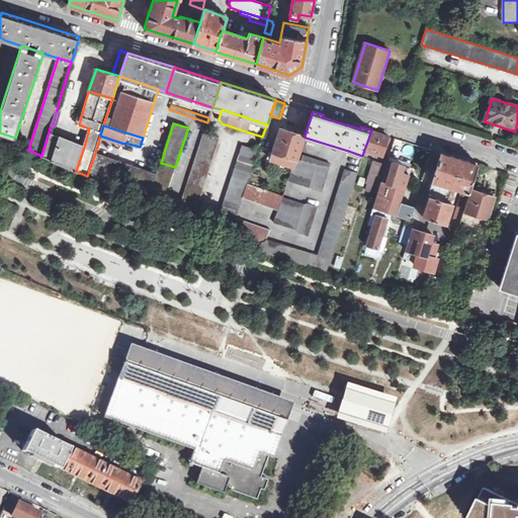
[(306,138),(305,136),(280,127),(279,133),(270,159),(295,168),(298,161),(306,138)]
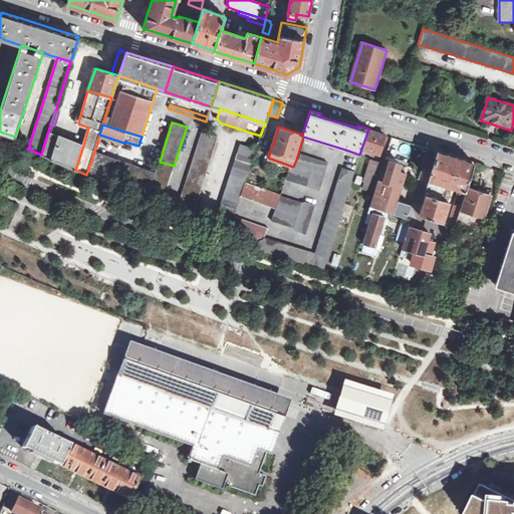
[(379,154),(386,136),(368,130),(361,149),(379,154)]
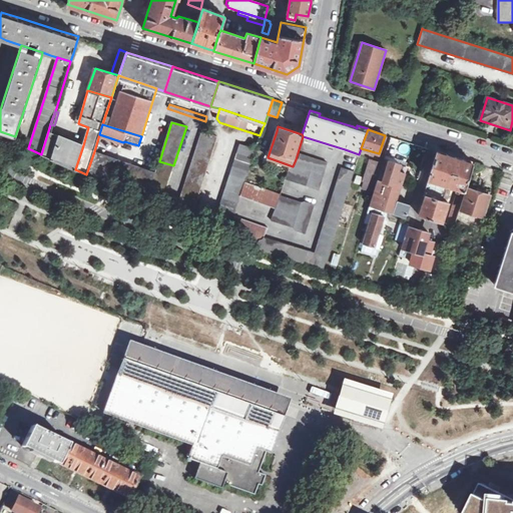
[(48,131),(41,154),(75,169),(83,145),(48,131)]
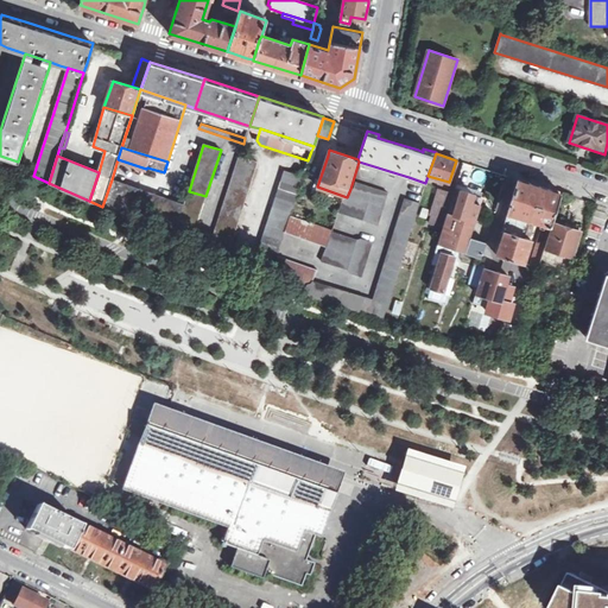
[(227,255),(258,163),(239,157),(209,248),(227,255)]
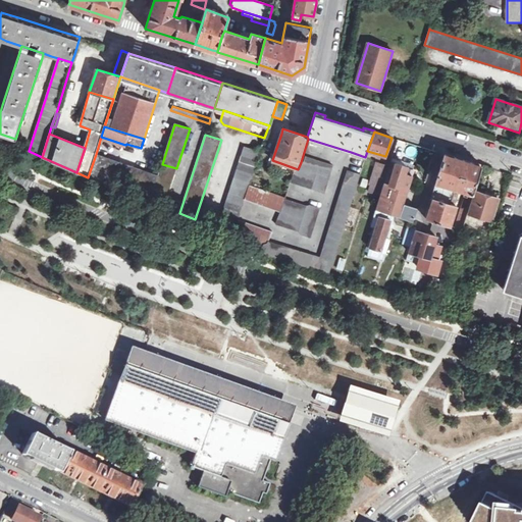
[(245,147),(217,228),(232,233),(238,220),(245,200),(249,186),(260,152),(245,147)]
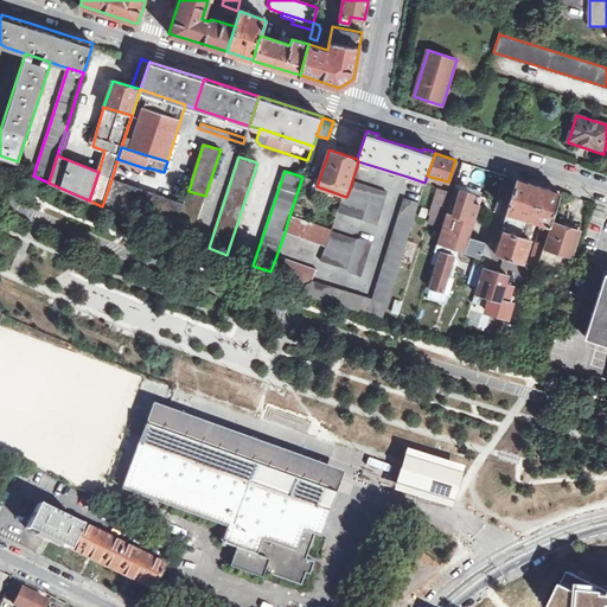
[(102,206),(176,235),(184,205),(112,179),(102,206)]
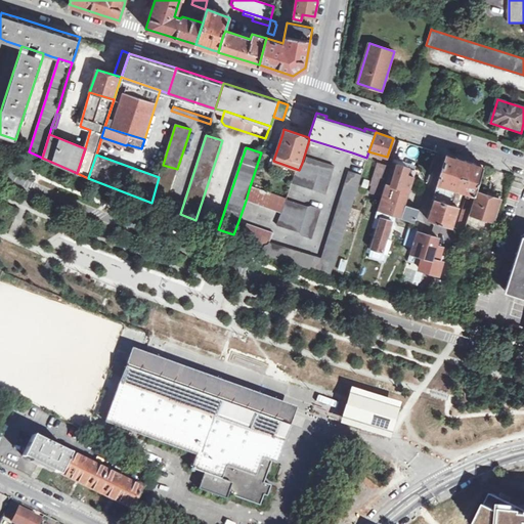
[(457,189),(475,194),(484,166),(446,155),(438,182),(457,189)]
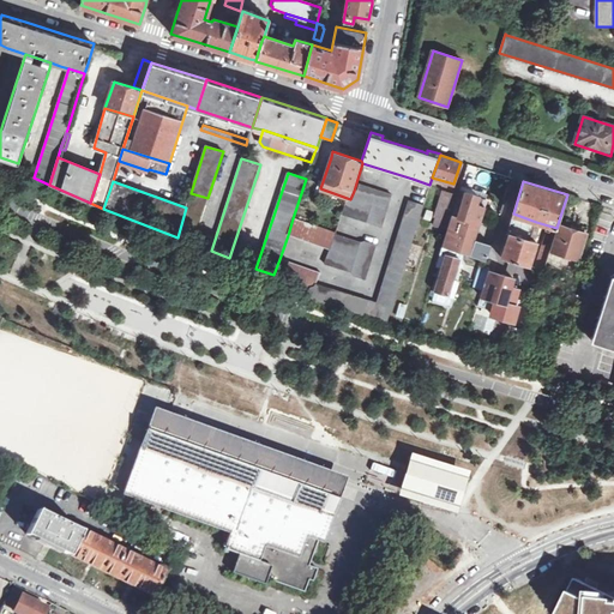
[(354,191),(350,199),(349,203),(347,203),(343,214),(383,227),(391,196),(360,185),(357,191),(354,191)]
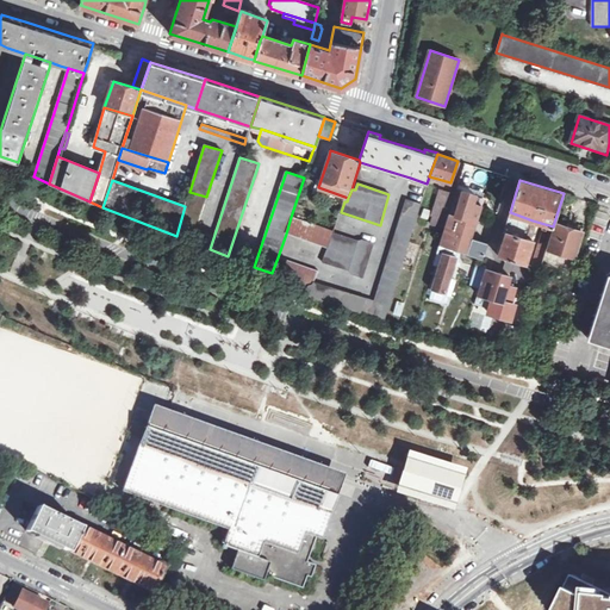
[(483,197),(458,188),(455,194),(449,213),(475,222),(477,219),(483,197)]
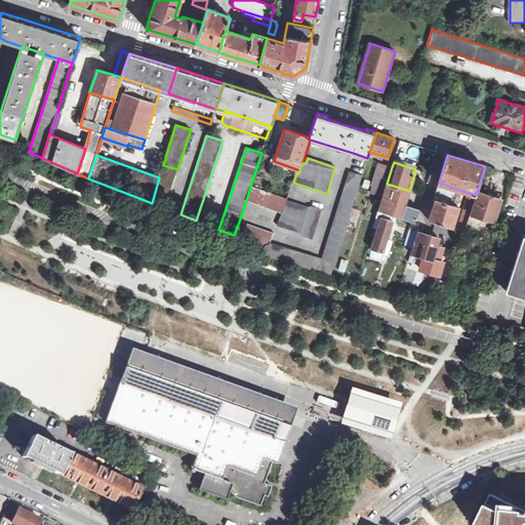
[(151,204),(165,209),(177,169),(163,165),(159,177),(152,203),(151,204)]
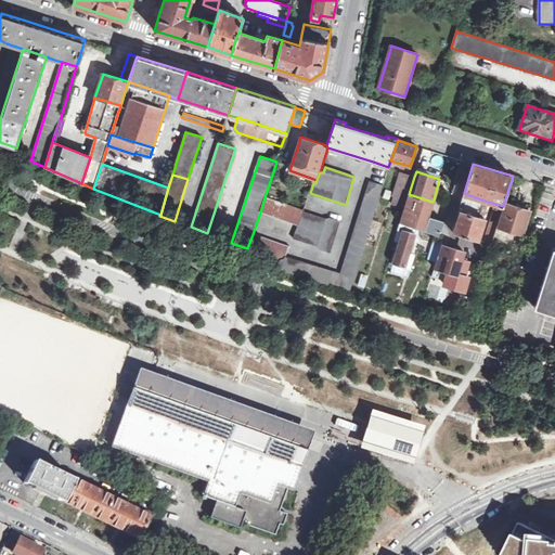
[(409,194),(414,177),(405,175),(399,193),(408,196),(409,194)]
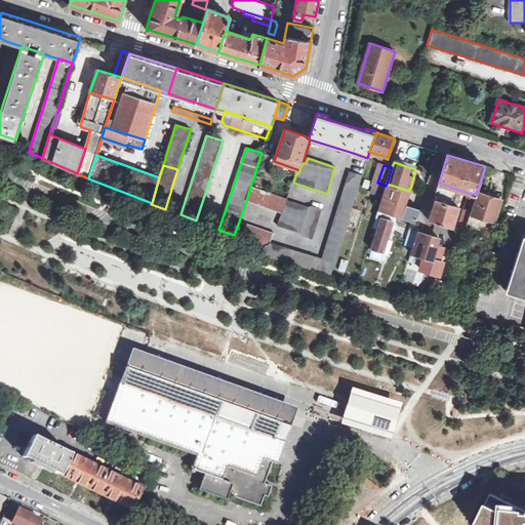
[(331,276),(362,175),(350,171),(322,258),(271,243),(265,246),(264,249),(263,254),(331,276)]
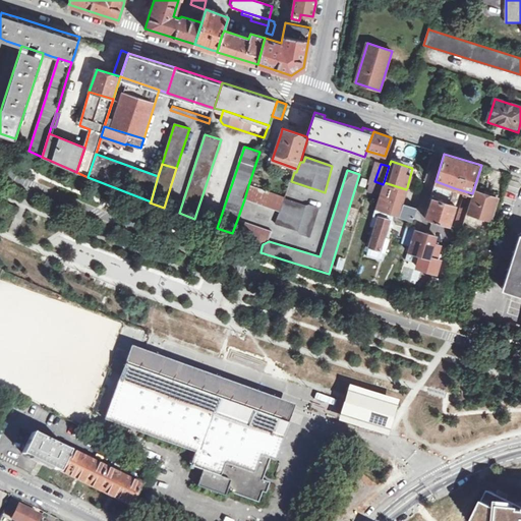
[(454,193),(455,188),(436,181),(429,198),(431,198),(454,206),(457,194),(454,193)]
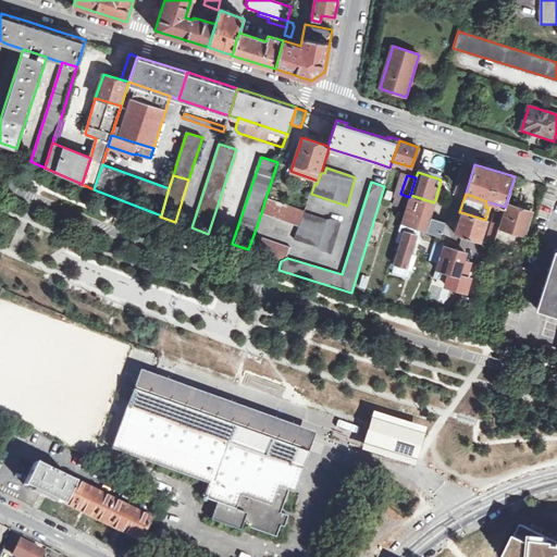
[(409,197),(401,224),(415,227),(425,231),(430,217),(434,202),(410,195),(409,197)]
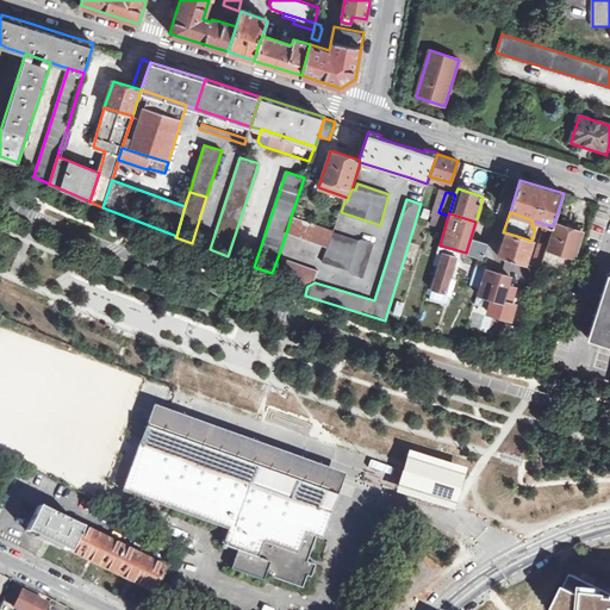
[(291,217),(286,234),(328,248),(334,234),(335,231),(291,217)]
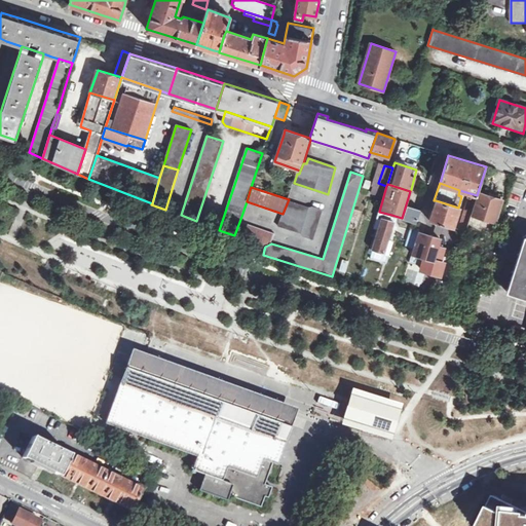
[(479,192),(472,215),(473,216),(495,222),(502,199),(479,192)]
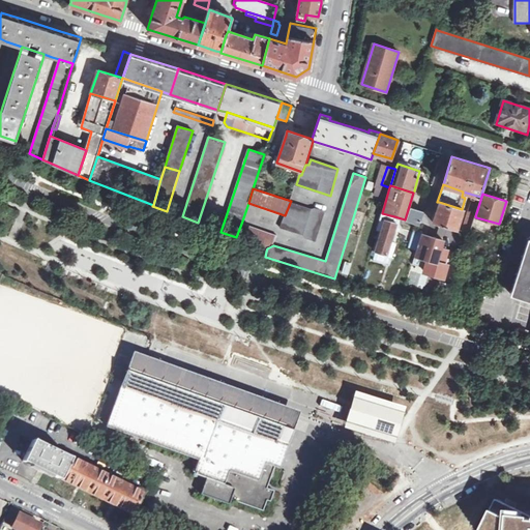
[(439,202),(433,222),(458,229),(464,209),(462,209),(439,202)]
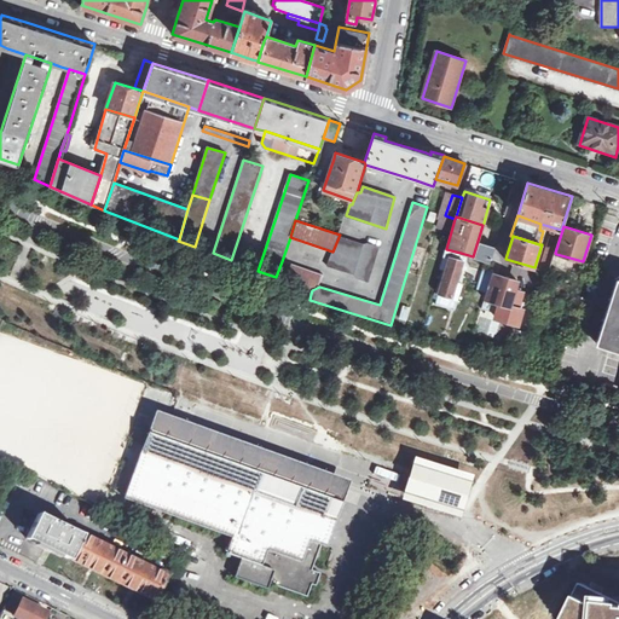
[(339,237),(333,252),(328,266),(354,275),(358,278),(368,282),(379,247),(366,244),(363,246),(339,237)]
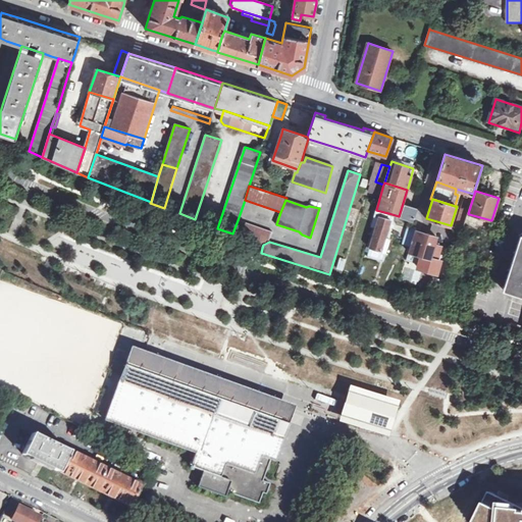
[(413,221),(417,208),(403,203),(399,216),(413,221)]
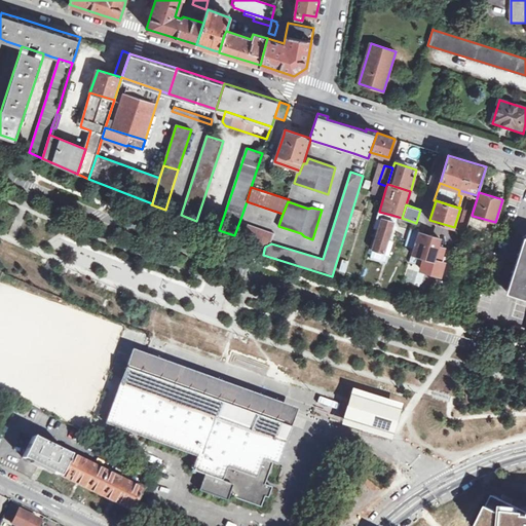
[(460,229),(465,231),(467,225),(470,221),(471,215),(473,208),(467,207),(460,229)]
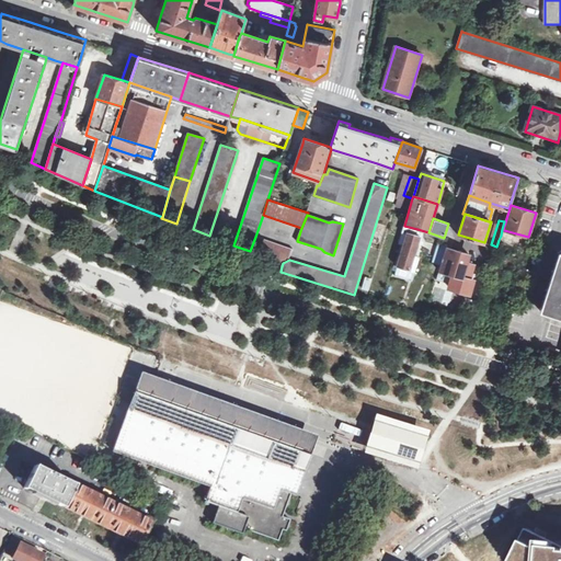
[(404,226),(399,242),(405,244),(409,233),(416,236),(418,229),(404,226)]
